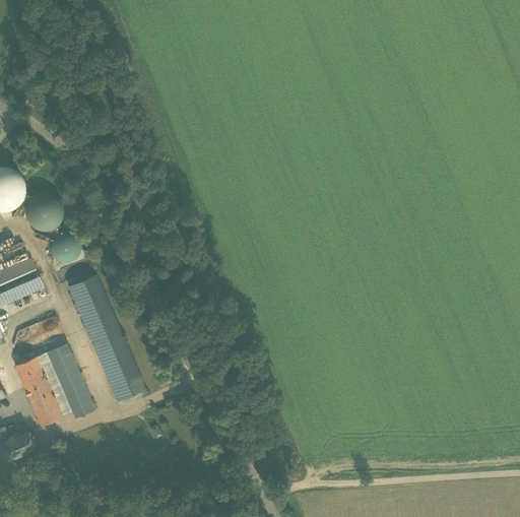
[(24,197),(26,189),(24,180),(19,173),(12,168),(3,167),(0,167),(0,210),(4,211),(12,210),(19,205),(24,197)]
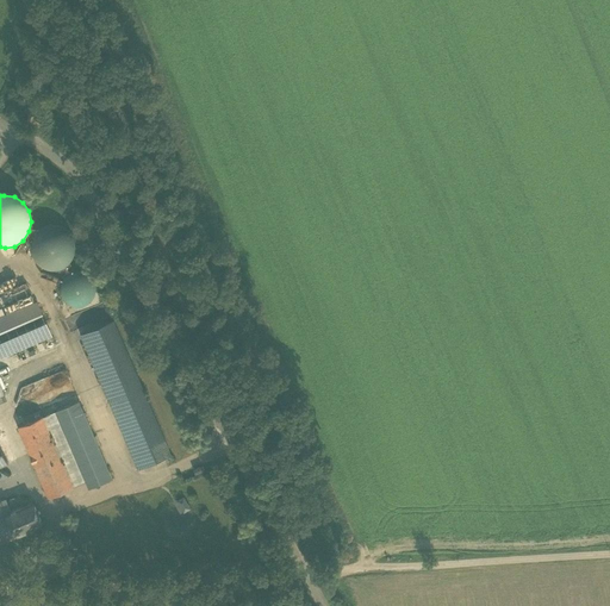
[(74,257),(76,249),(74,241),(69,233),(62,229),(54,227),(45,229),(38,233),(33,241),(31,250),(33,258),(38,266),(45,270),(54,272),(62,269),(69,264),(74,257)]
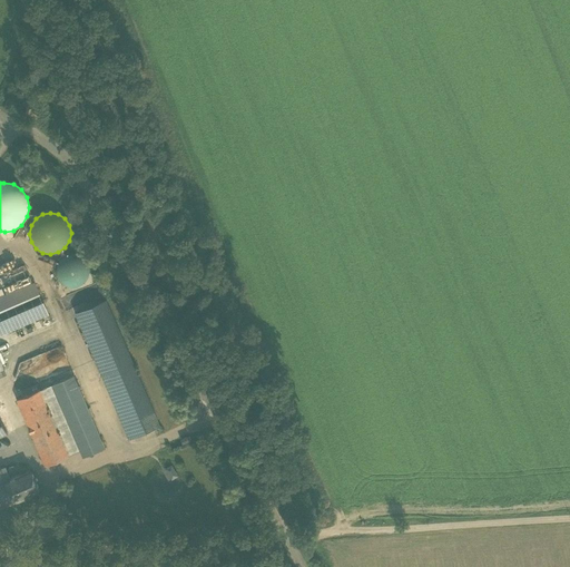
[(88,277),(89,272),(88,265),(85,261),(79,257),(74,255),(67,257),(61,261),(58,266),(57,272),(58,279),(62,283),(67,287),(74,289),(79,286),(85,283),(88,277)]
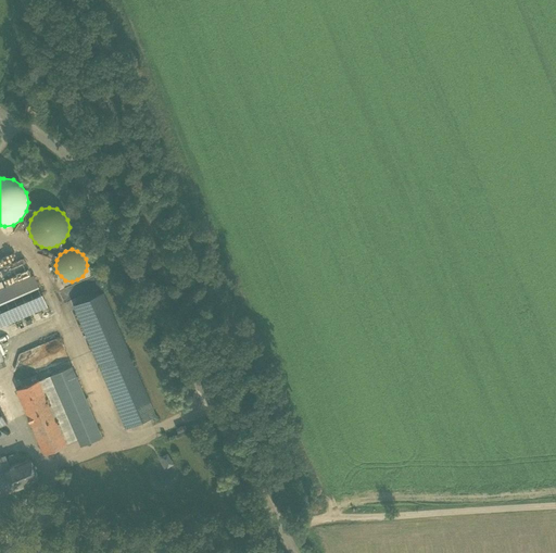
[(15,258),(3,263),(5,268),(17,263),(15,258)]
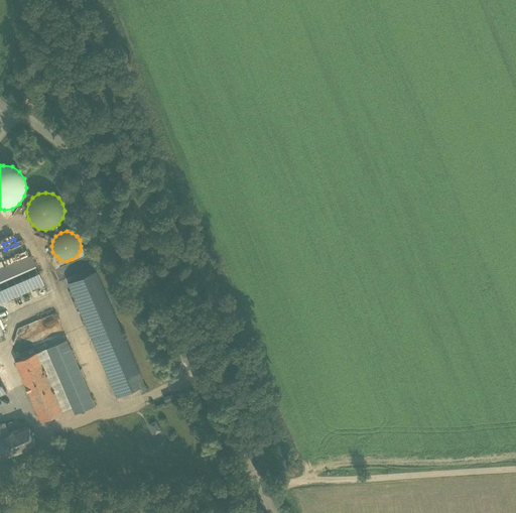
[(22,242),(5,249),(7,254),(24,246),(22,242)]
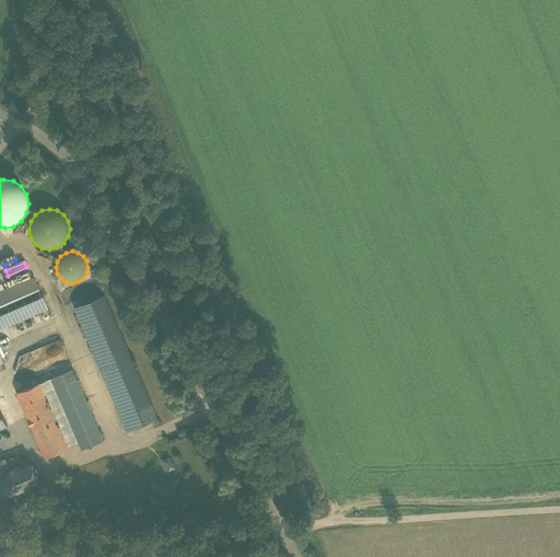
[(96,280),(67,292),(76,311),(104,299),(96,280)]
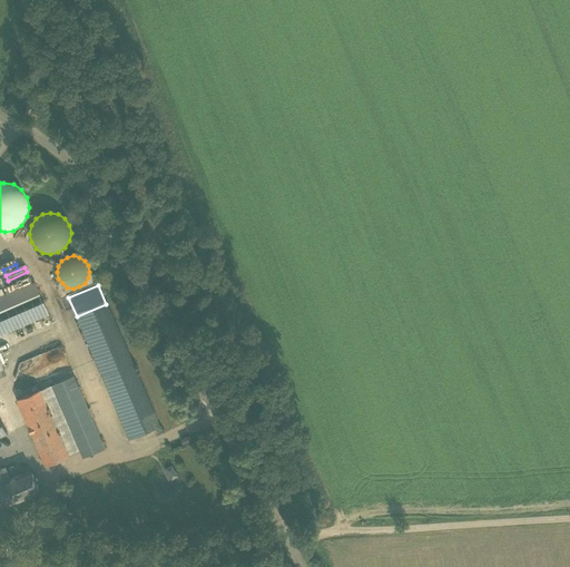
[(35,286),(0,301),(0,336),(47,316),(35,286)]
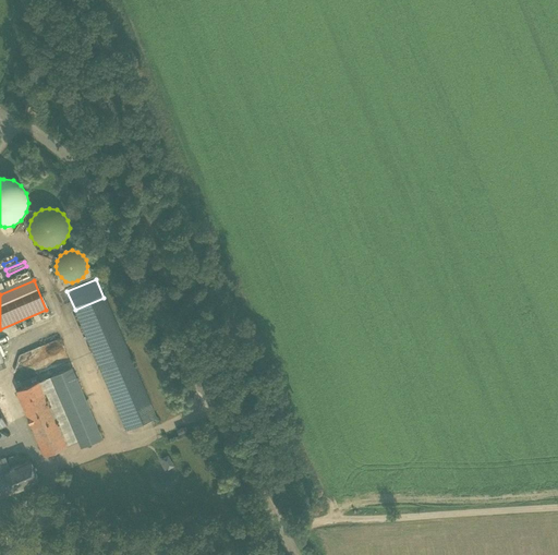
[(155,420),(104,298),(75,310),(126,432),(155,420)]
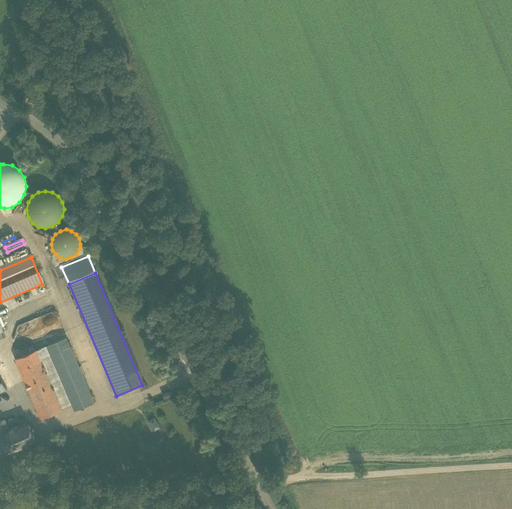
[(94,405),(66,340),(47,348),(72,407),(75,413),(94,405)]
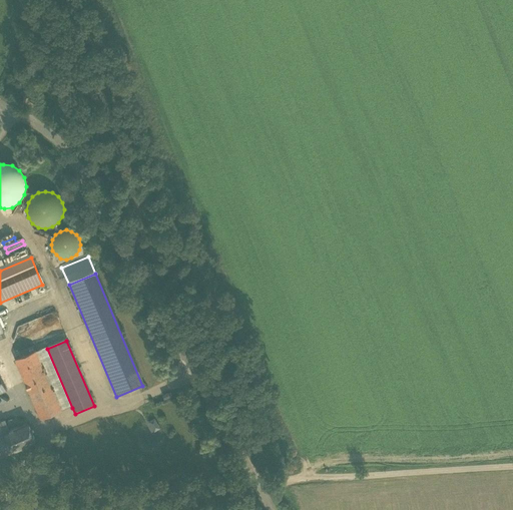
[(72,408),(47,349),(36,354),(61,413),(72,408)]
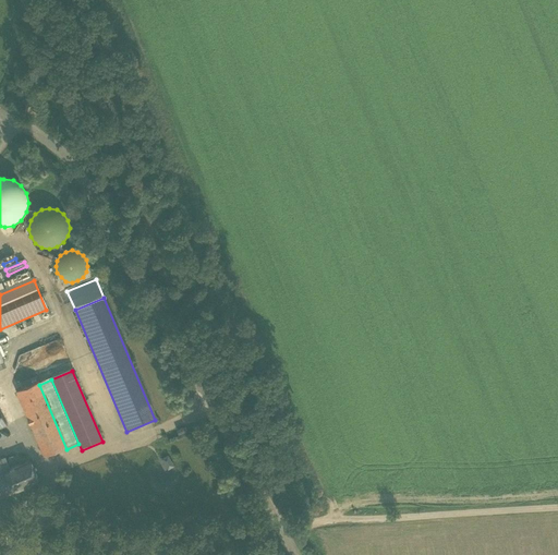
[(39,385),(39,384),(17,394),(45,458),(67,449),(39,385)]
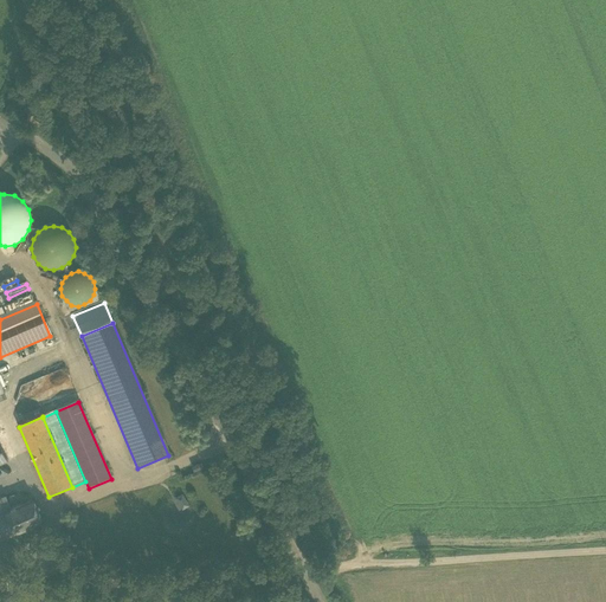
[(32,503),(6,513),(15,536),(43,525),(32,503)]
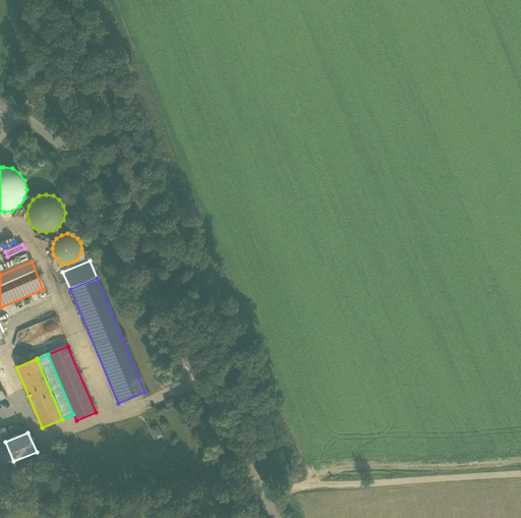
[(0,444),(0,466),(13,461),(5,442),(0,444)]
